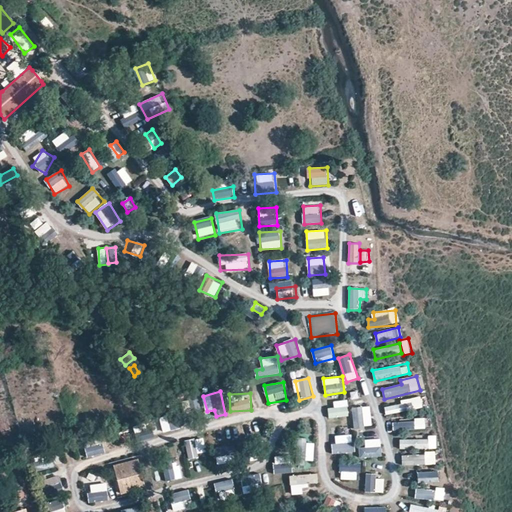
[(385,404),(386,414),(424,409),(423,399),(385,404)]
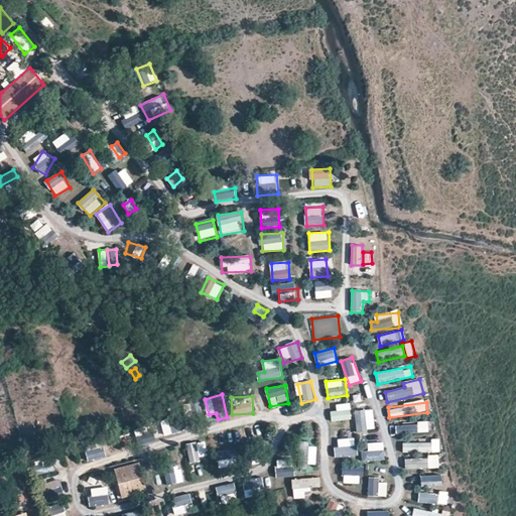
[(339,411),(332,411),(333,421),(352,420),(351,403),(338,404),(339,411)]
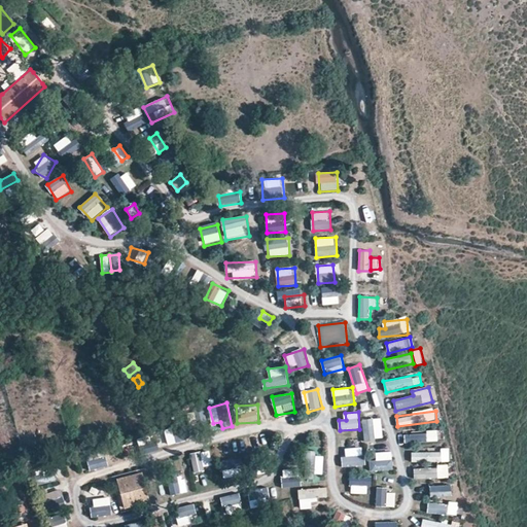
[(363,422),(366,443),(385,440),(382,419),(363,422)]
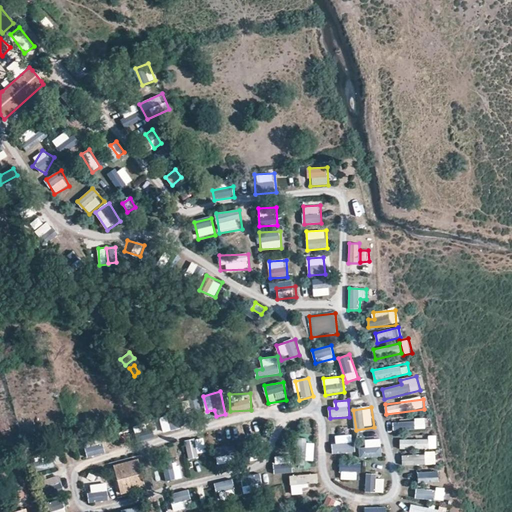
[(181,426),(176,412),(160,418),(165,433),(181,426)]
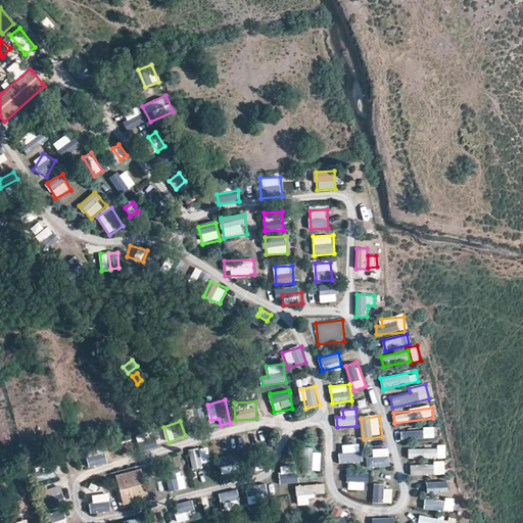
[(424,430),(401,432),(402,441),(425,439),(424,430)]
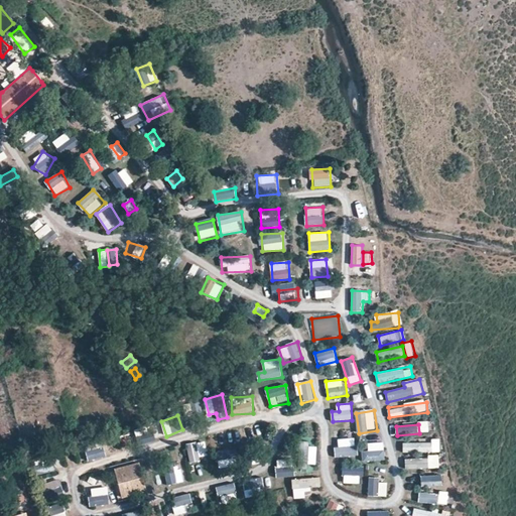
[(138,444),(156,442),(155,435),(143,436),(142,429),(136,430),(138,444)]
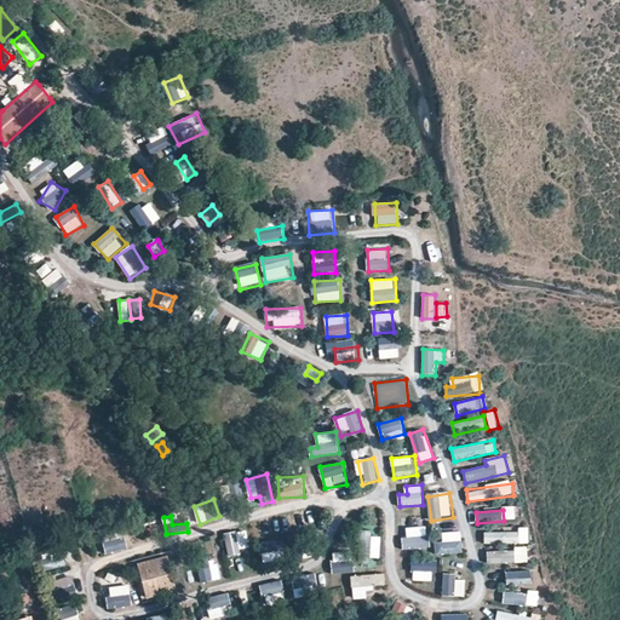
[(403,550),(430,549),(429,527),(407,527),(408,539),(402,539),(403,550)]
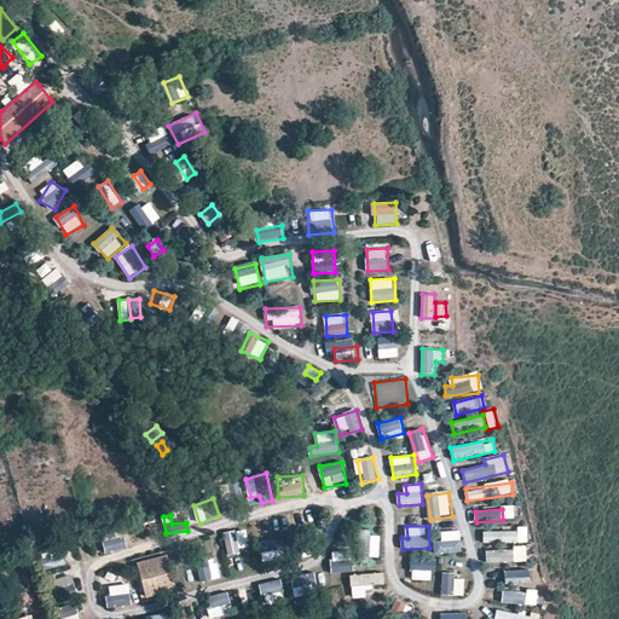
[(128,548),(121,530),(102,537),(109,555),(128,548)]
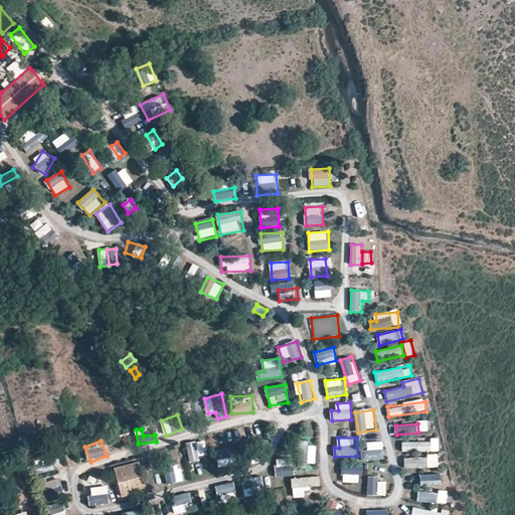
[(190,461),(208,458),(205,441),(187,443),(190,461)]
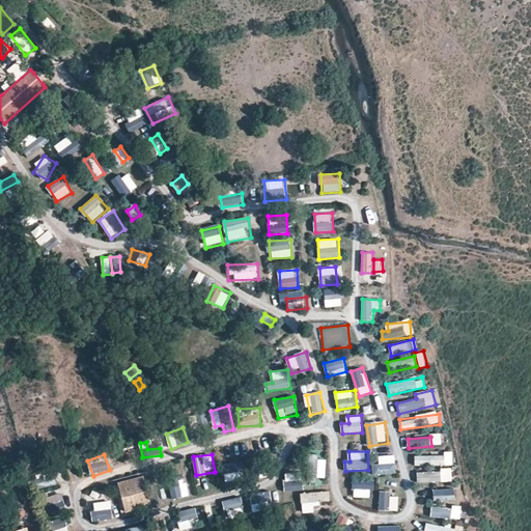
[(415,454),(415,466),(453,466),(453,454),(415,454)]
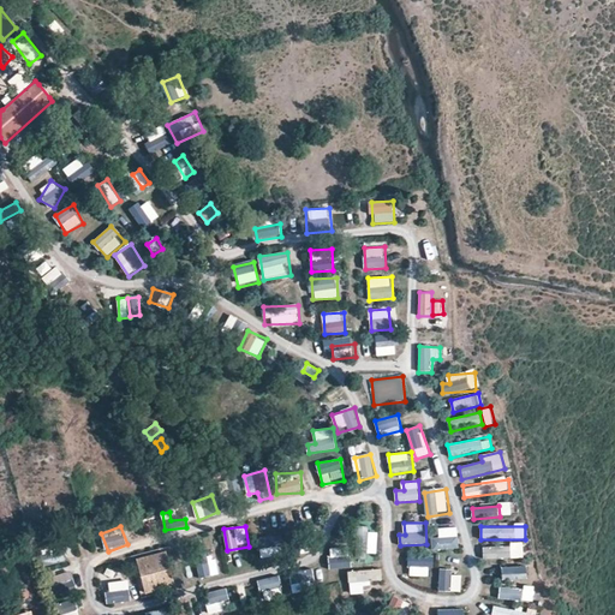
[(439,527),(440,537),(431,538),(433,550),(460,549),(459,527),(439,527)]
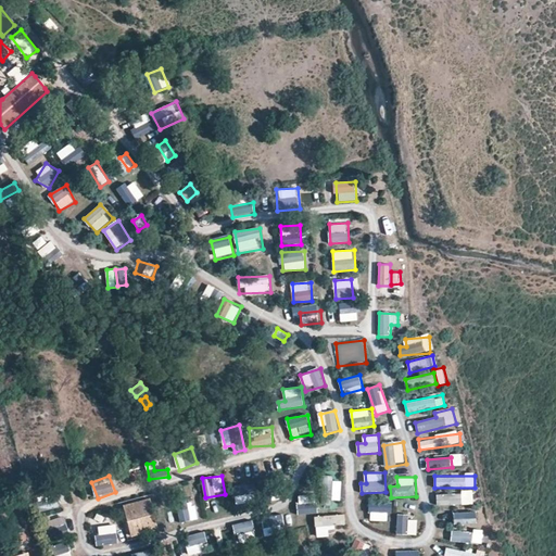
[(342,500),(342,479),(324,478),(324,500),(342,500)]
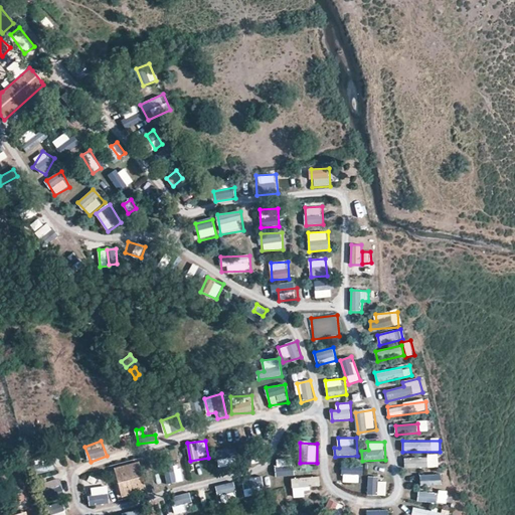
[(240,446),(241,466),(259,465),(256,445),(240,446)]
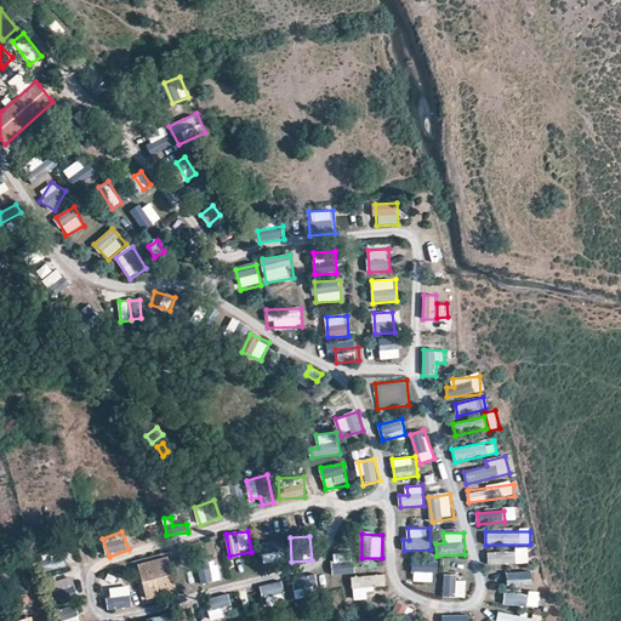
[(529,550),(488,552),(489,565),(530,563),(529,550)]
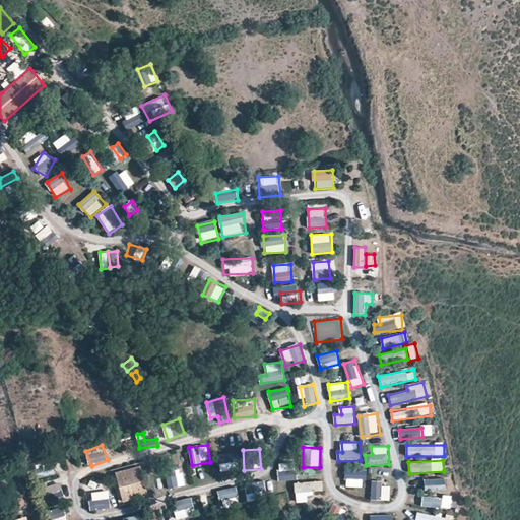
[(297,462),(278,463),(279,481),(297,480),(297,462)]
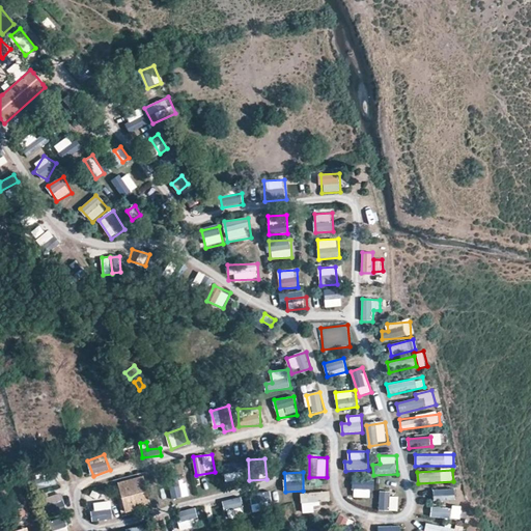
[(124,511),(149,505),(142,477),(118,484),(124,511)]
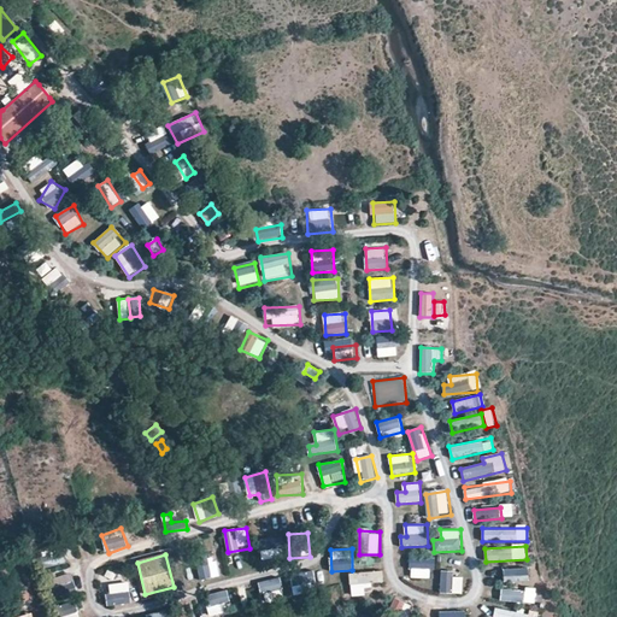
[(201,581),(221,576),(216,556),(197,559),(201,581)]
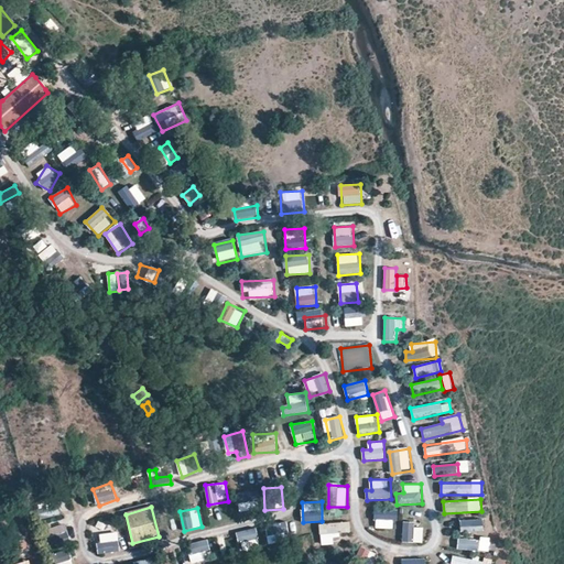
[(270,545),(290,540),(285,521),(264,527),(270,545)]
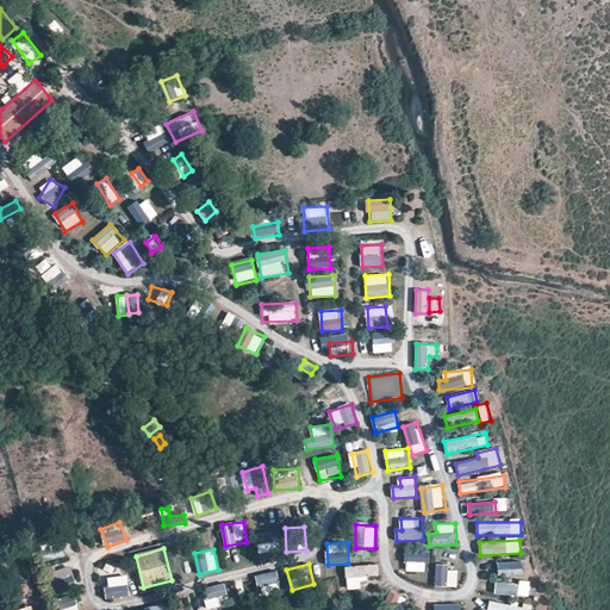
[(348,590),(366,589),(365,577),(380,576),(380,565),(347,566),(348,590)]
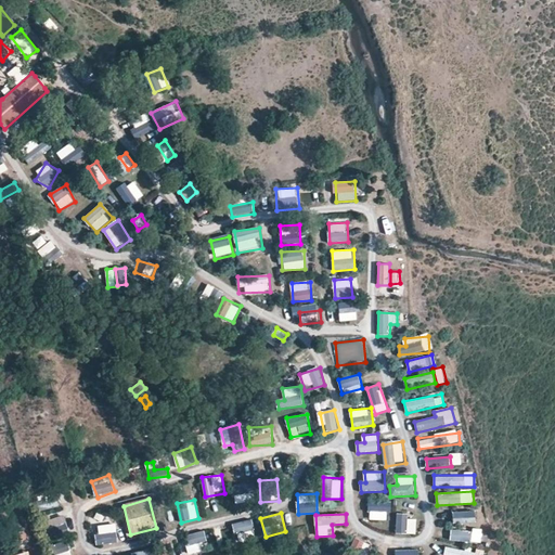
[(416,534),(417,517),(397,516),(396,533),(416,534)]
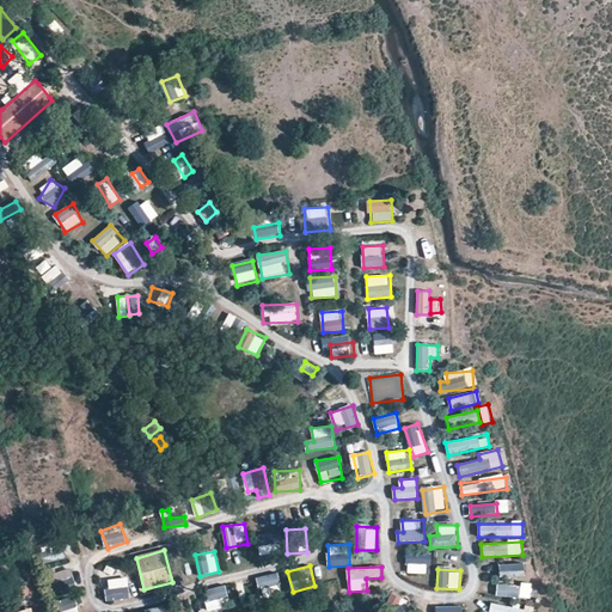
[(279,573),(258,577),(263,598),(283,593),(279,573)]
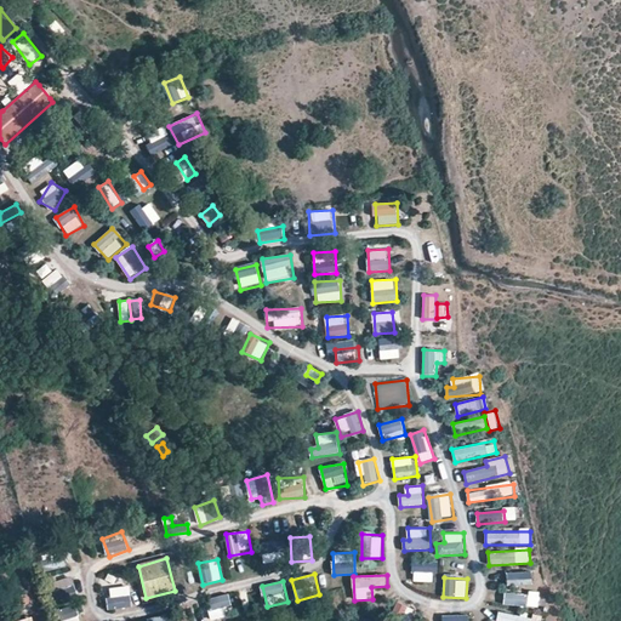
[(131,587),(108,588),(109,610),(132,609),(131,587)]
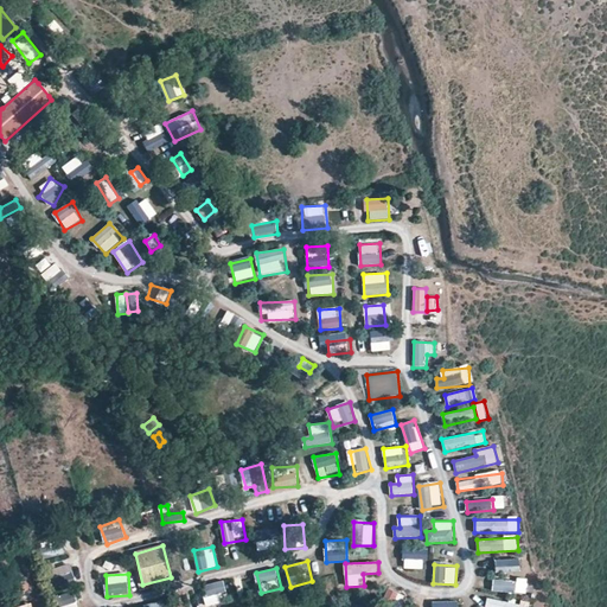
[(27,587),(25,575),(16,577),(18,589),(27,587)]
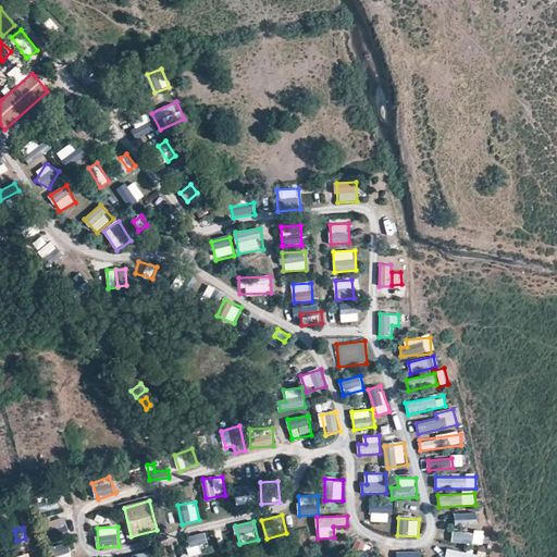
[(453,531),(453,543),(483,544),(484,532),(453,531)]
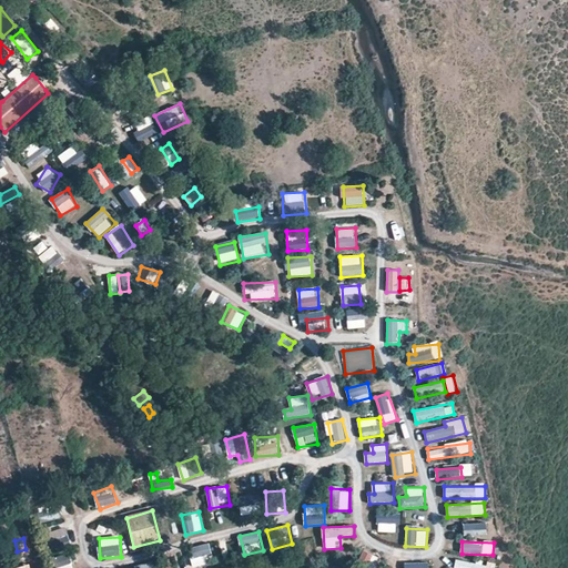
[(194,567),(215,563),(211,543),(190,548),(194,567)]
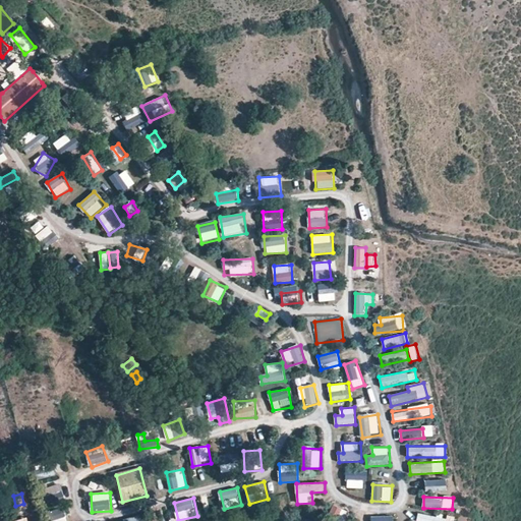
[(337,518),(341,508),(334,505),(330,515),(337,518)]
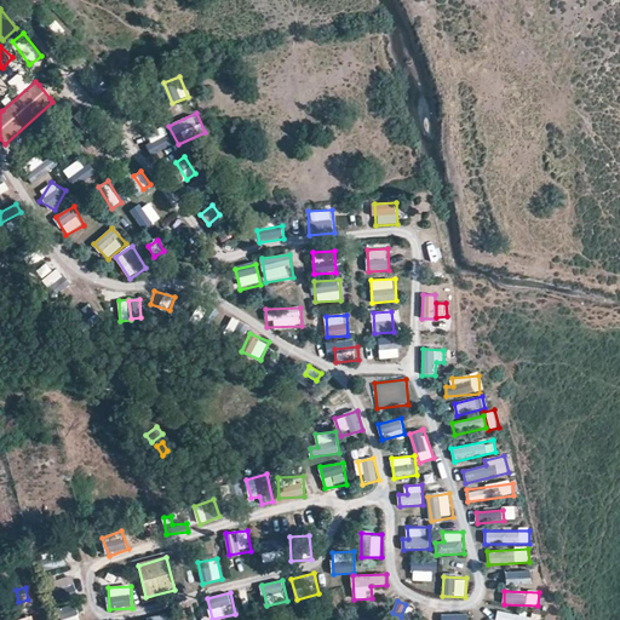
[(497,619),(540,619),(541,618),(499,608),(497,619)]
